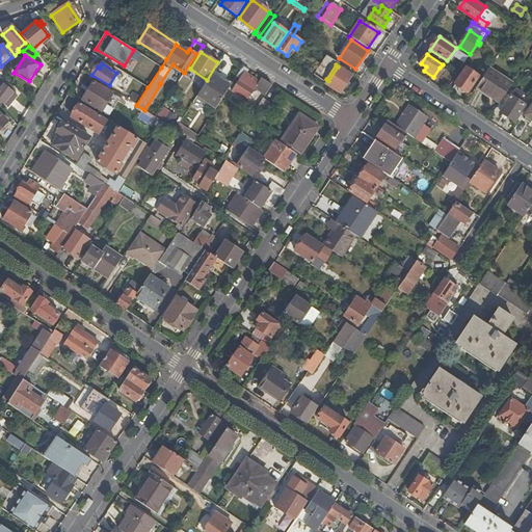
[(440,68),(454,78),(456,74),(443,64),(440,68)]
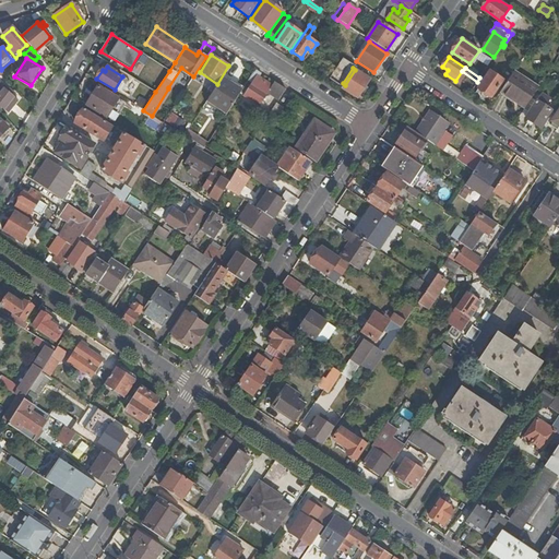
[(260,73),(254,70),(248,81),(252,83),(244,97),(259,106),(266,93),(277,100),(281,96),(285,90),(274,82),(271,86),(261,80),(258,85),(254,83),(258,78),(260,73)]
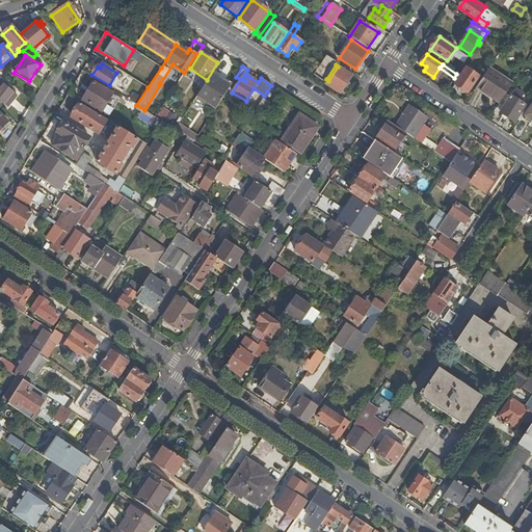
[(352,76),(338,67),(325,85),(340,95),(352,76)]
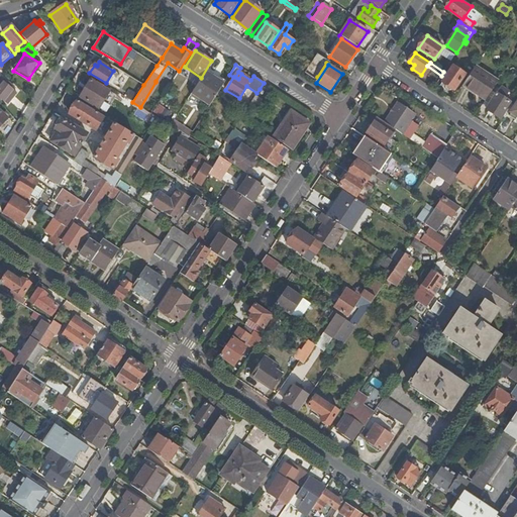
[(453,90),(464,74),(452,66),(442,82),(453,90)]
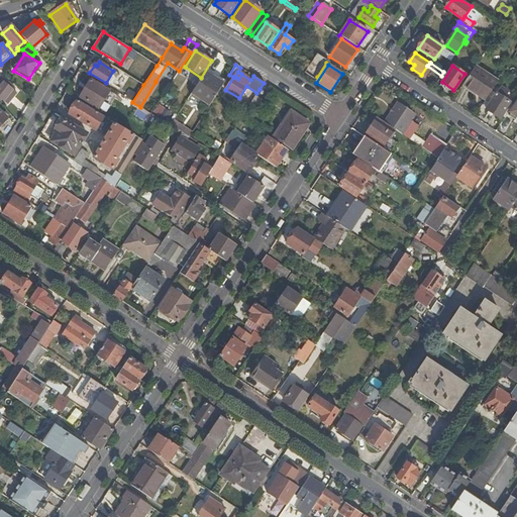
[(498,82),(475,68),(462,85),(486,100),(493,90),(498,82)]
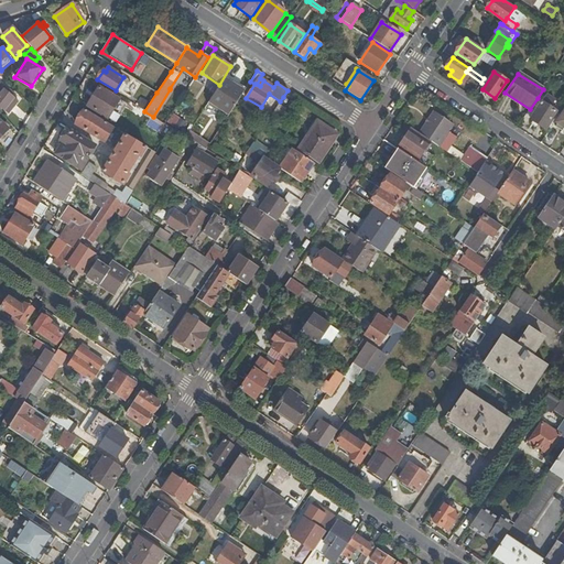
[(230,84),(224,79),(220,85),(209,102),(228,115),(243,91),(234,85),(235,83),(232,80),(230,84)]
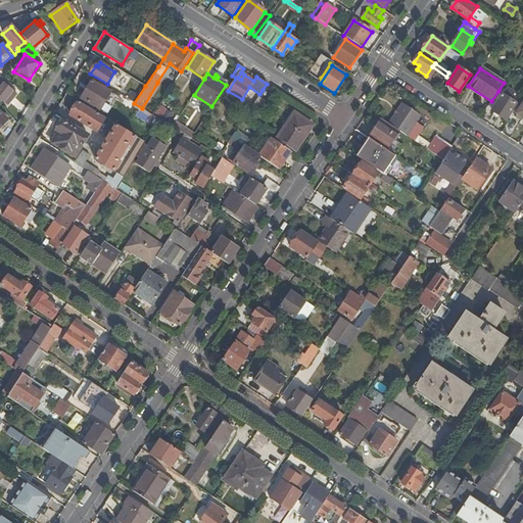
[(218,77),(217,79),(226,85),(228,83),(218,77)]
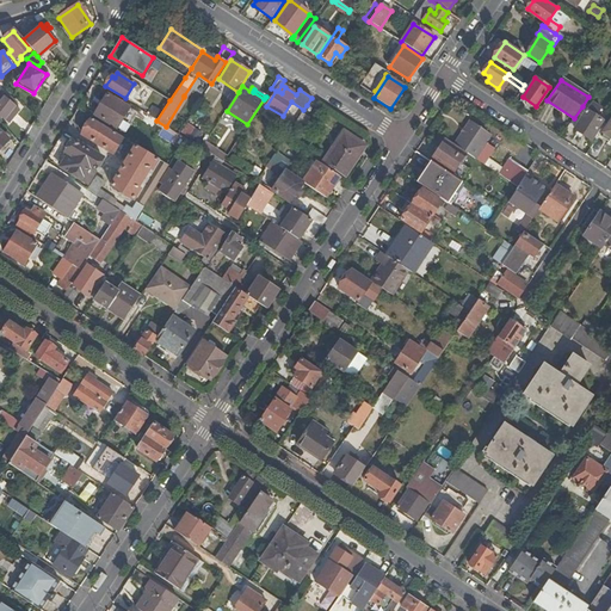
[(0,116),(4,118),(13,106),(16,104),(0,91),(0,116)]
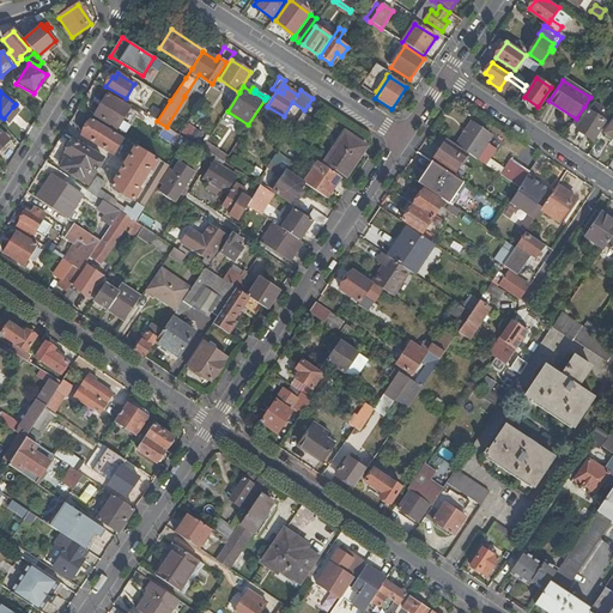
[(128,108),(107,95),(95,115),(116,128),(128,108)]
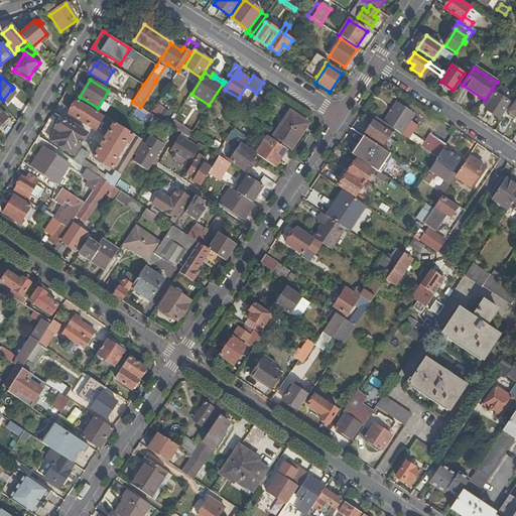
[(259,89),(256,93),(252,100),(259,103),(265,93),(259,89)]
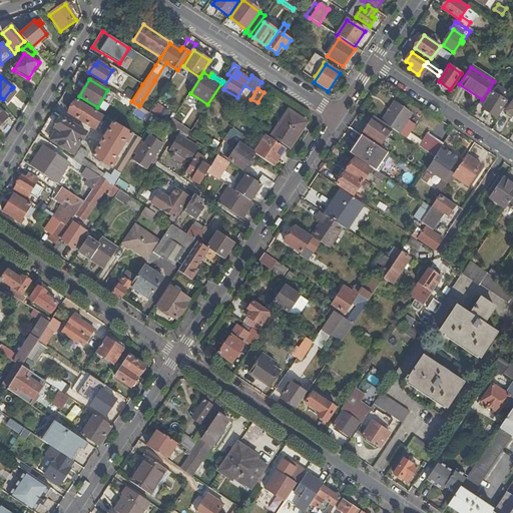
[(11,89),(3,99),(6,103),(15,92),(11,89)]
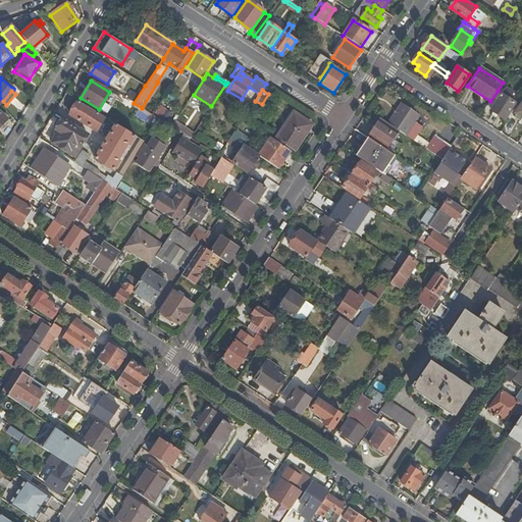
[(509,120),(518,105),(498,91),(490,101),(486,107),(505,119),(506,118),(509,120)]
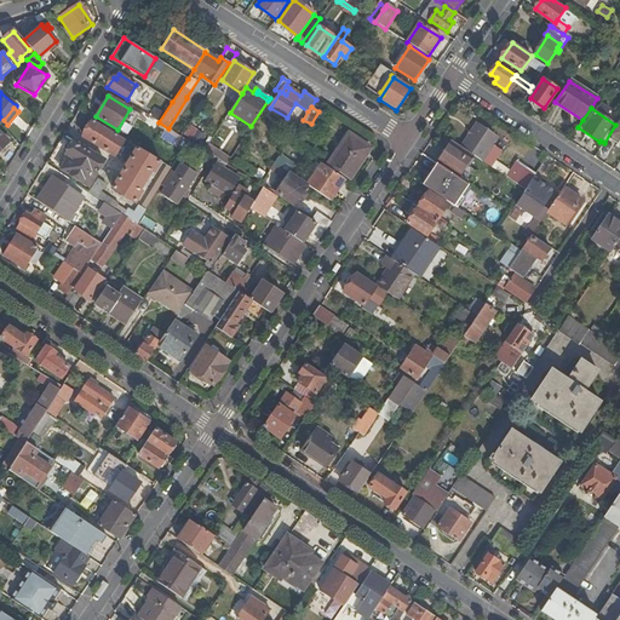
[(251,126),(230,113),(229,115),(250,128),(251,126)]
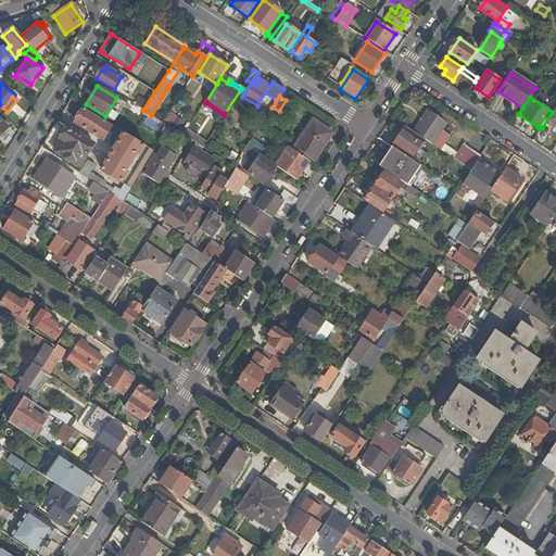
[(112,126),(84,108),(75,123),(103,140),(112,126)]
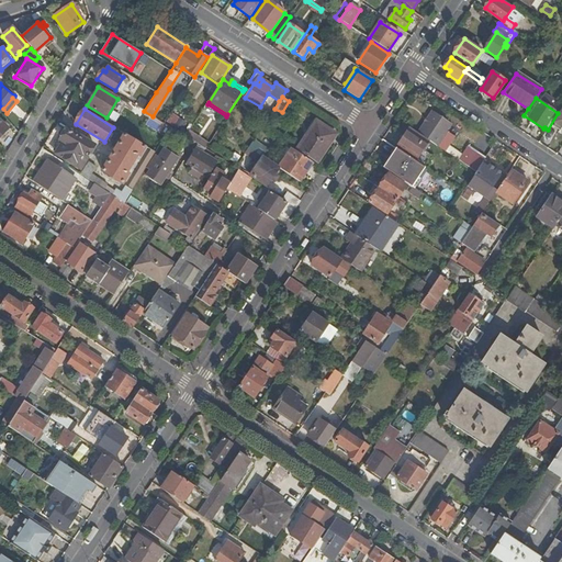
[(433,111),(418,133),(438,146),(452,124),(433,111)]
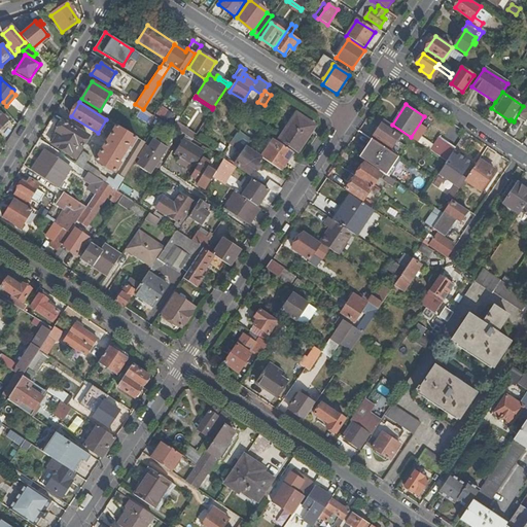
[(312,126),(297,115),(281,141),(297,151),(308,136),(306,135),(312,126)]
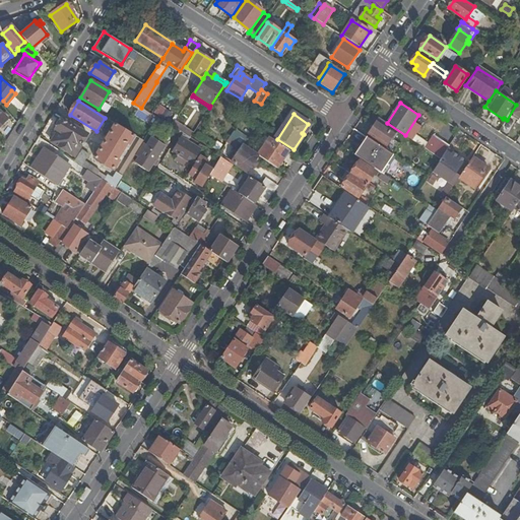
[(385,147),(396,131),(379,119),(368,136),(385,147)]
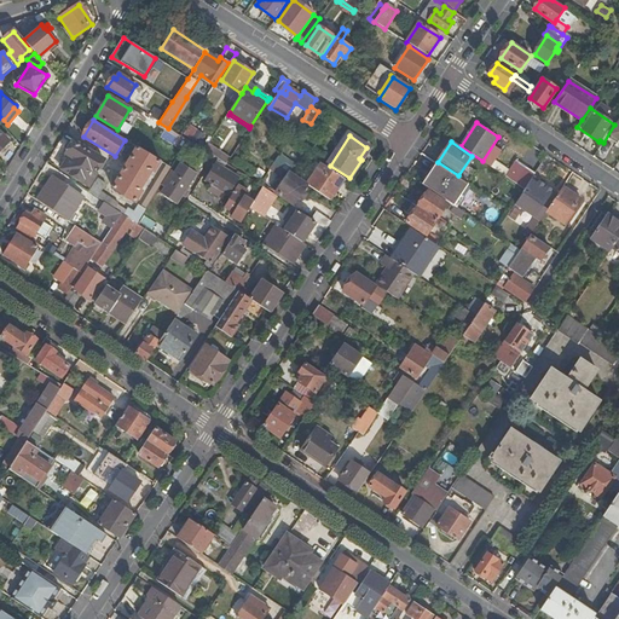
[(104,161),(74,143),(73,144),(71,144),(68,145),(65,149),(68,152),(67,155),(70,156),(62,171),(88,186),(104,161)]
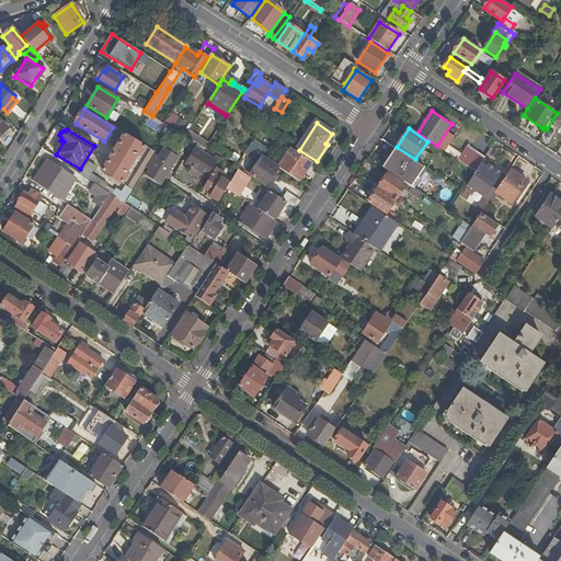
[(207,144),(187,132),(184,136),(193,141),(205,149),(207,144)]
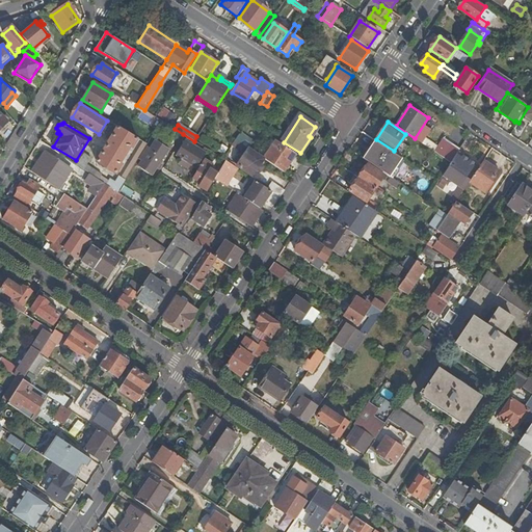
[(132,148),(138,139),(118,127),(97,163),(116,175),(122,165),(121,163),(130,147),(132,148)]
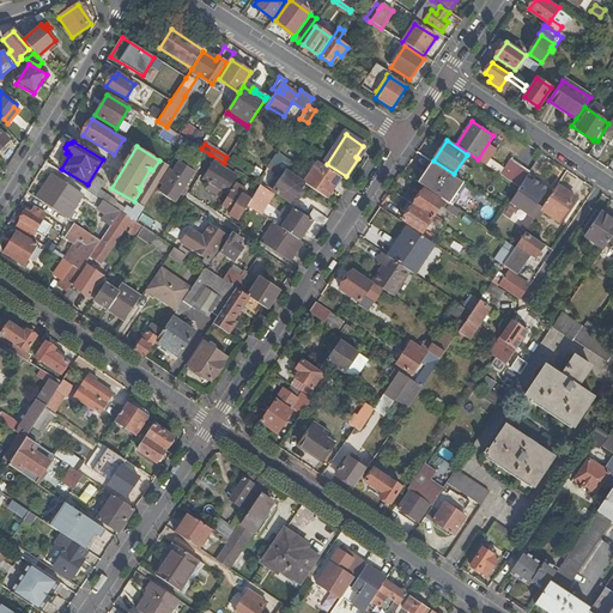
[(511,159),(501,175),(511,182),(522,167),(511,159)]
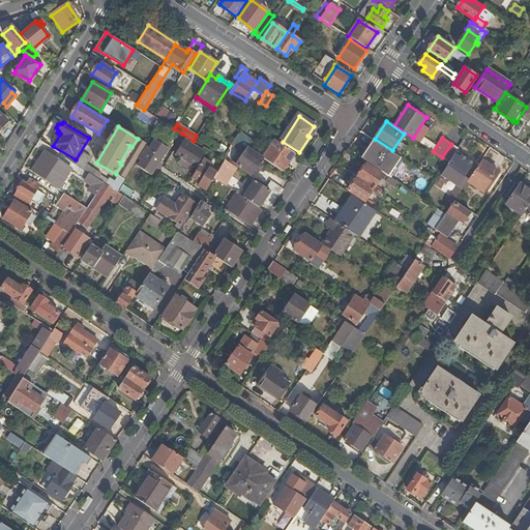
[(189,164),(196,168),(205,153),(183,140),(175,154),(180,157),(178,163),(186,168),(189,164)]
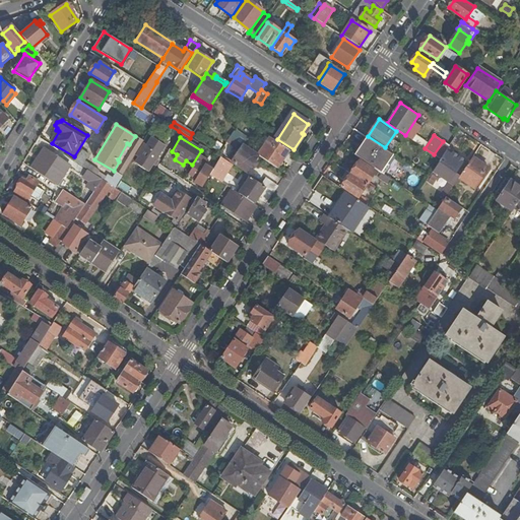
[(240,143),(230,137),(226,142),(237,148),(240,143)]
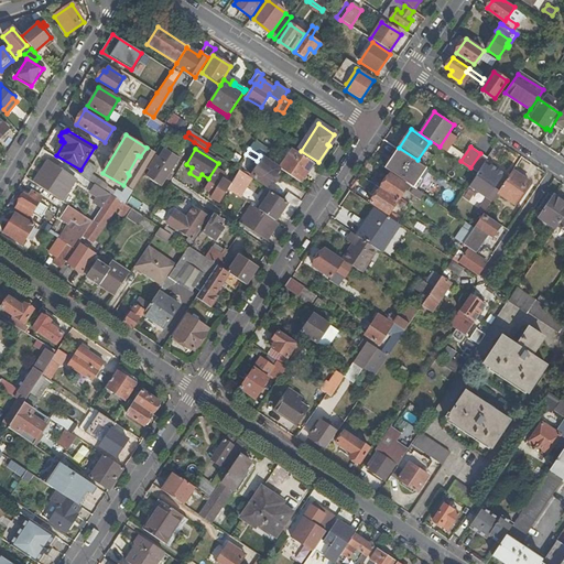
[(314,163),(292,149),(280,169),(302,183),(314,163)]
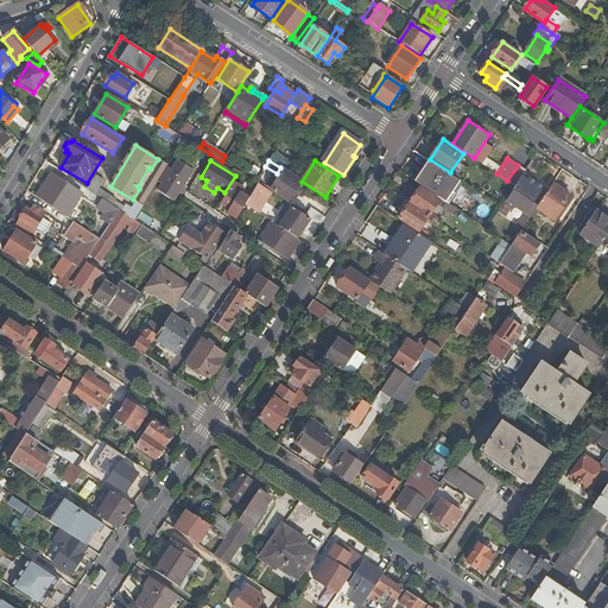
[(192,172),(176,162),(169,171),(168,170),(158,183),(160,185),(157,191),(172,201),(178,192),(181,194),(184,189),(182,187),(192,172)]
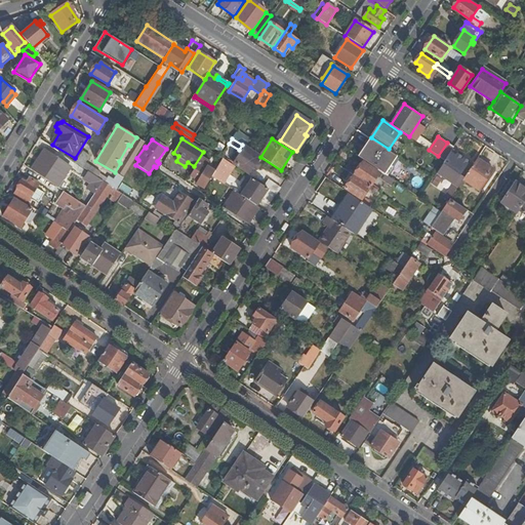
[(370,139),(358,157),(386,174),(392,165),(394,167),(400,158),(398,157),(393,154),(388,151),(382,148),(379,146),(376,144),(373,140),(370,139)]
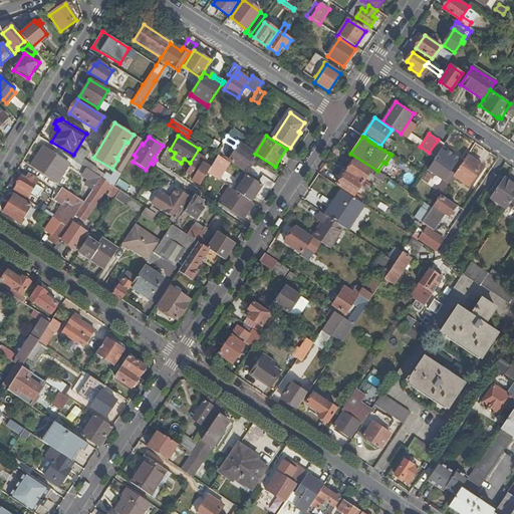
[(139,138),(131,150),(134,153),(142,140),(139,138)]
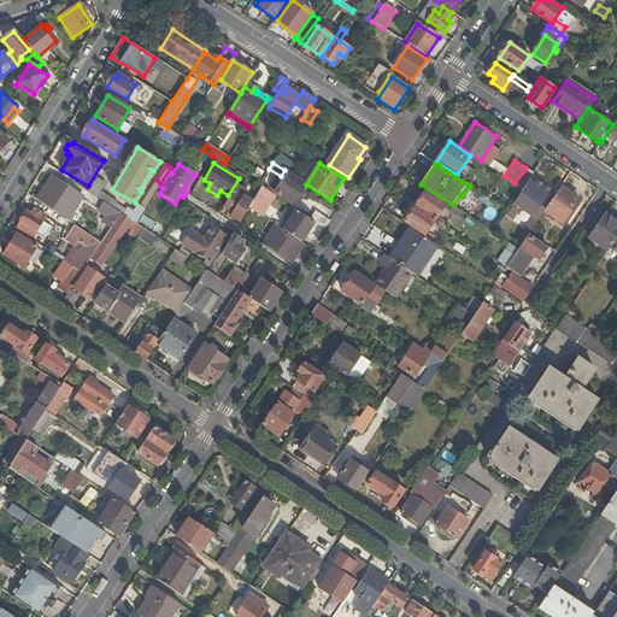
[(301,191),(306,183),(288,172),(283,177),(281,176),(271,191),(293,205),(298,198),(303,200),(306,194),(301,191)]
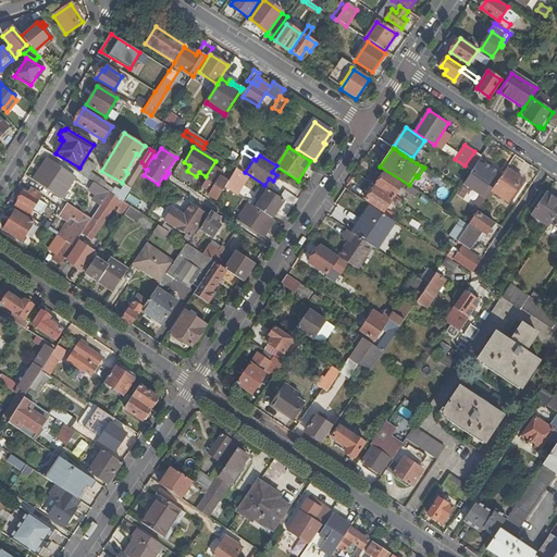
[(61,166),(47,159),(34,180),(49,188),(52,183),(56,184),(57,181),(53,178),(61,166)]
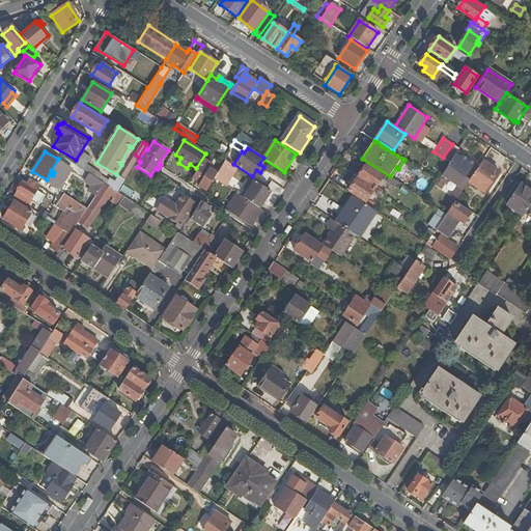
[(444,159),(449,162),(453,157),(448,152),(444,159)]
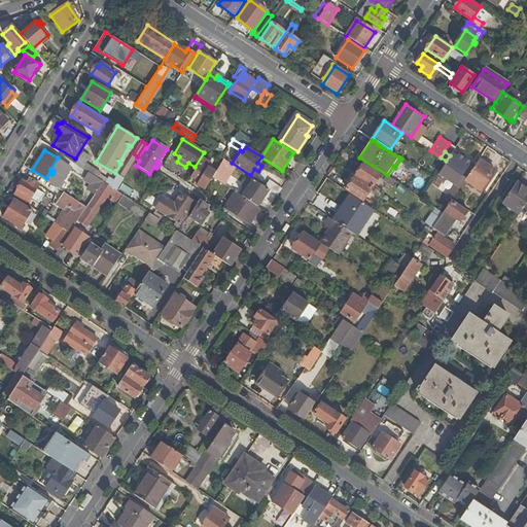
[(83,152),(75,164),(97,178),(103,182),(116,190),(137,156),(134,153),(120,176),(118,175),(114,181),(109,178),(108,180),(100,174),(101,173),(85,164),(91,157),(83,152)]
